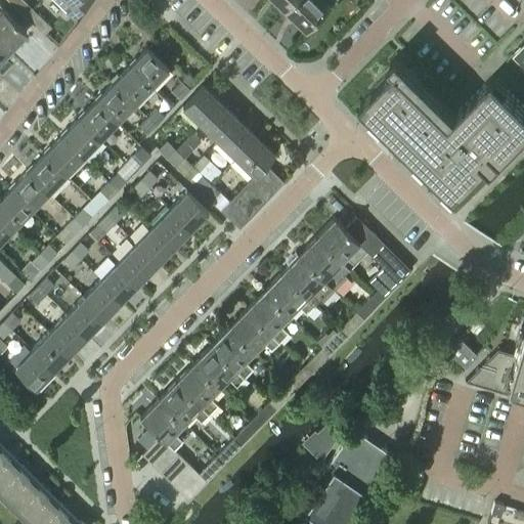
[(8,0),(25,15),(32,8),(23,0),(8,0)]
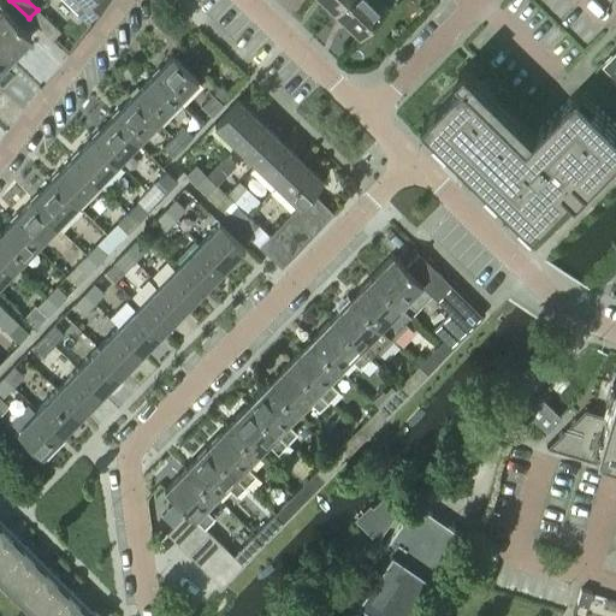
[(65,0),(86,21),(105,0),(65,0)]
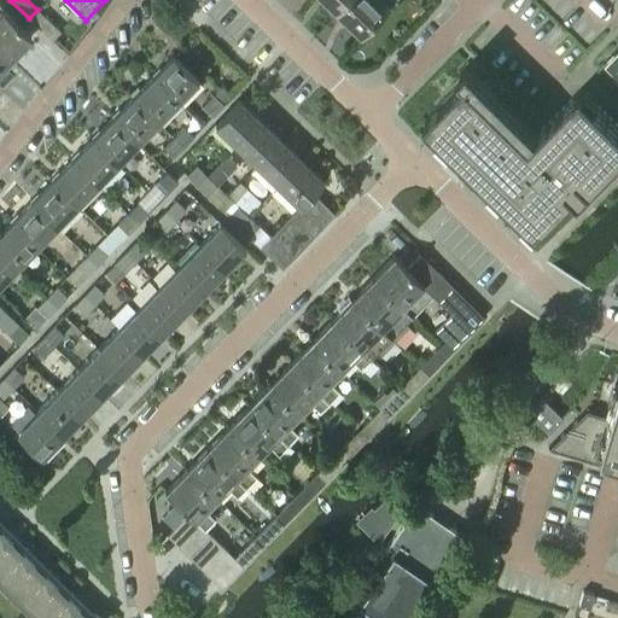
[(326,0),(339,12),(350,0),(326,0)]
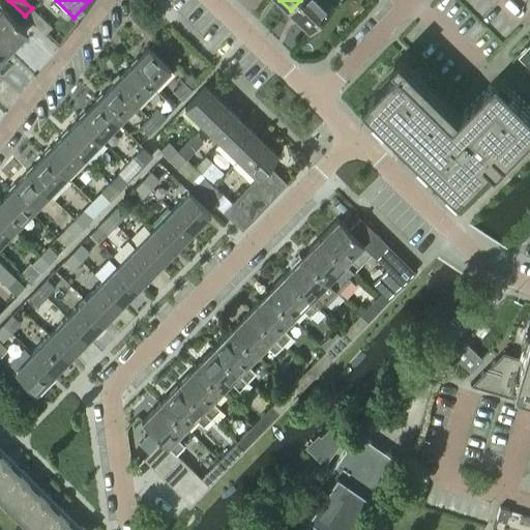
[(300,0),(291,10),(311,29),(334,4),(339,0),(300,0)]
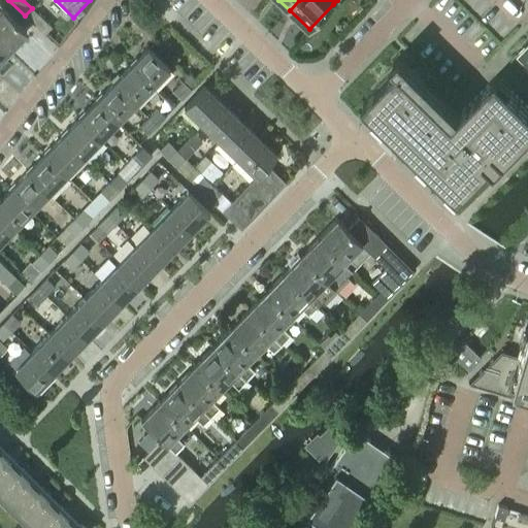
[(2,7),(0,8),(0,41),(7,48),(25,30),(2,7)]
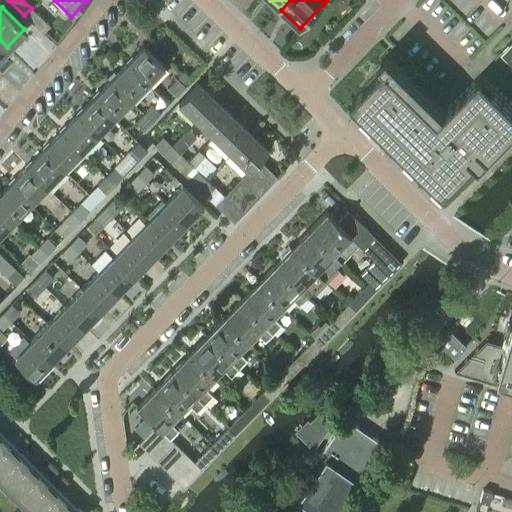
[(42,32),(49,25),(31,8),(24,15),(42,32)]
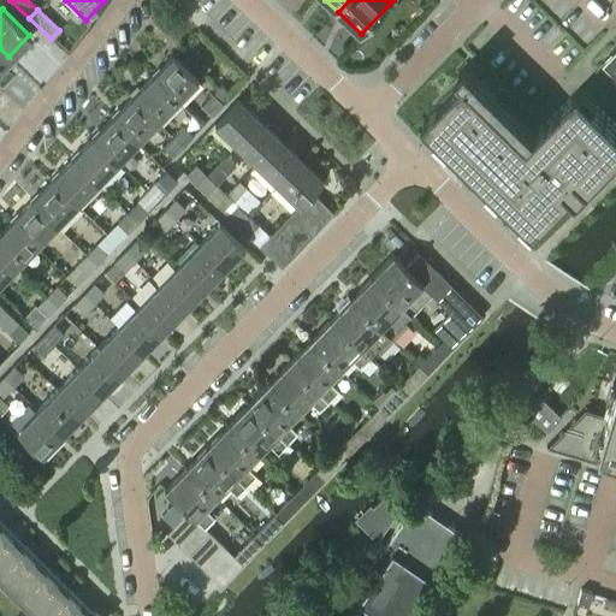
[(152,77),(176,99),(196,78),(173,55),(152,77)]
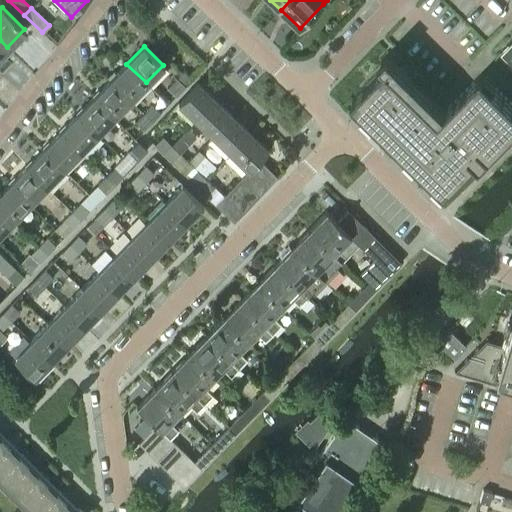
[(504,51),(497,58),(504,65),(511,58),(504,51)]
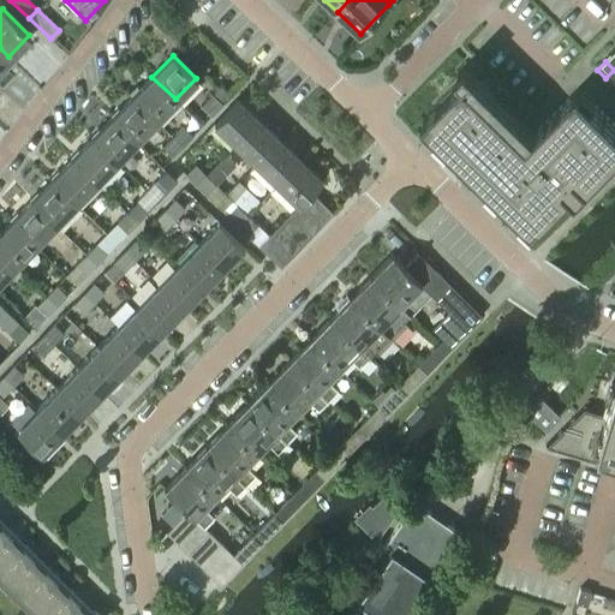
[(463,78),(423,119),(439,133),(442,130),(452,141),(449,144),(464,159),(467,155),(478,166),(475,169),(490,184),(493,180),(503,191),(500,195),(523,216),(526,214),(538,225),(563,199),(572,191),(577,196),(614,156),(614,124),(578,88),(536,131),(535,131),(549,145),(542,153),(470,82),(477,75),(466,64),(458,72),(463,78)]
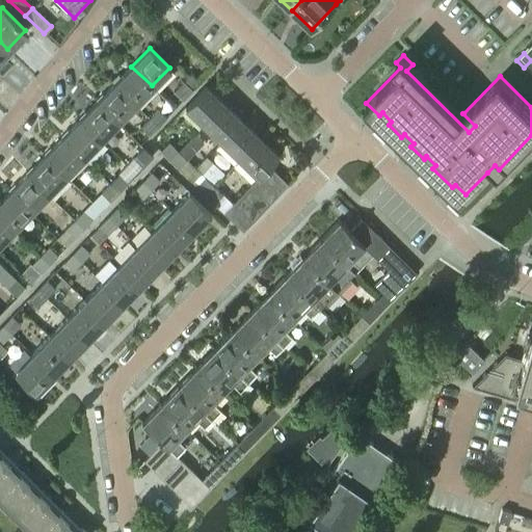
[(114,84),(134,104),(152,85),(131,67),(114,84)]
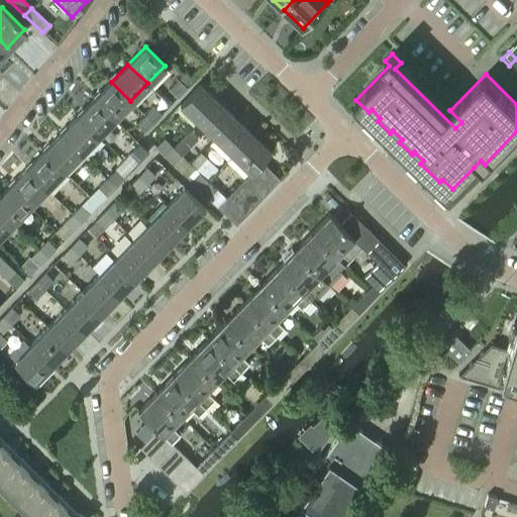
[(178,97),(187,87),(180,80),(170,90),(178,97)]
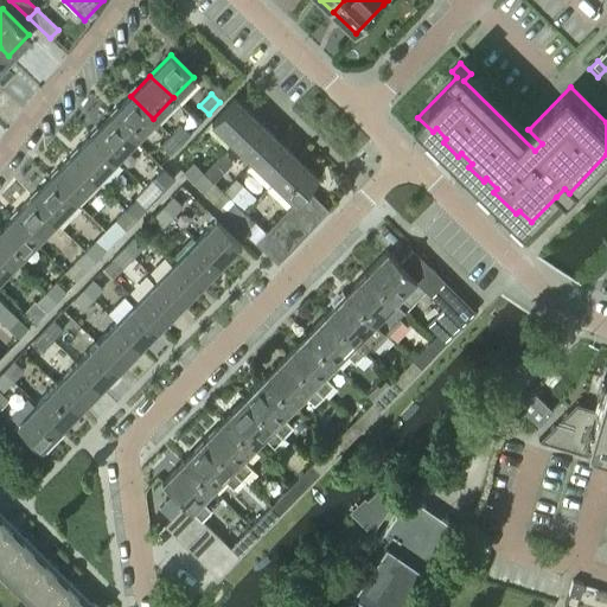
[(110,116),(133,139),(153,119),(131,96),(110,116)]
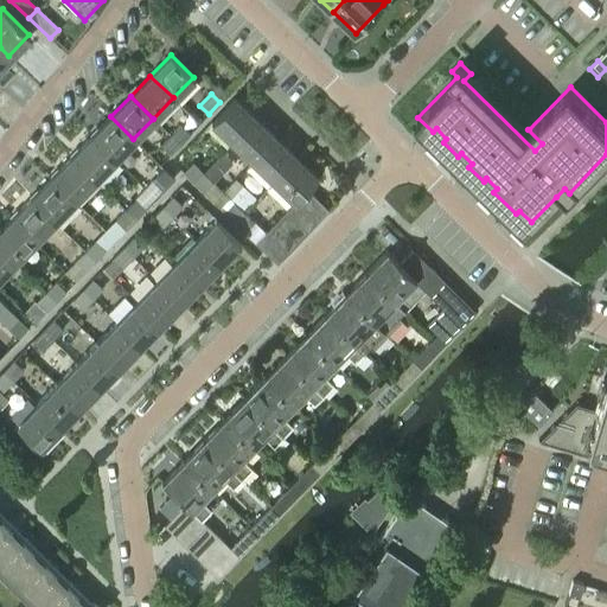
[(232,141),(255,117),(234,97),(211,121),(232,141)]
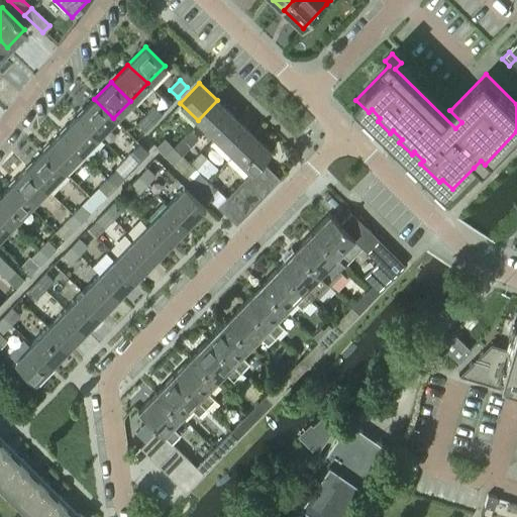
[(77,116),(97,135),(113,118),(94,99),(77,116)]
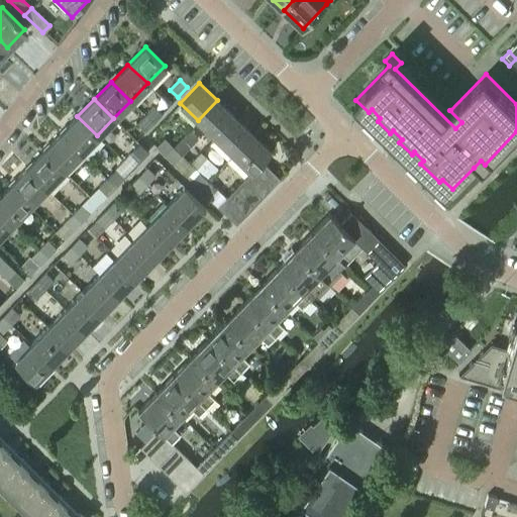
[(215,137),(234,117),(217,100),(198,120),(215,137)]
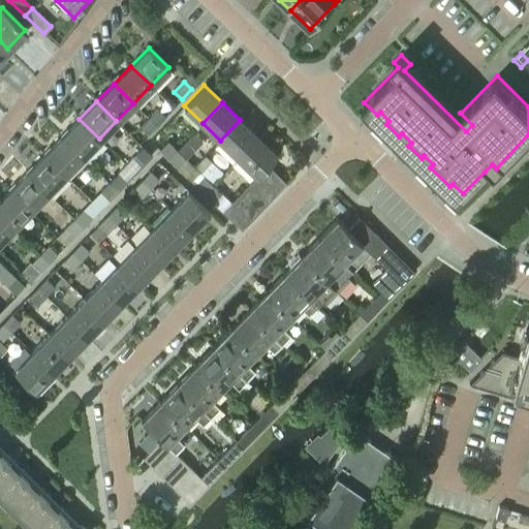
[(147,117),(156,126),(164,117),(156,109),(147,117)]
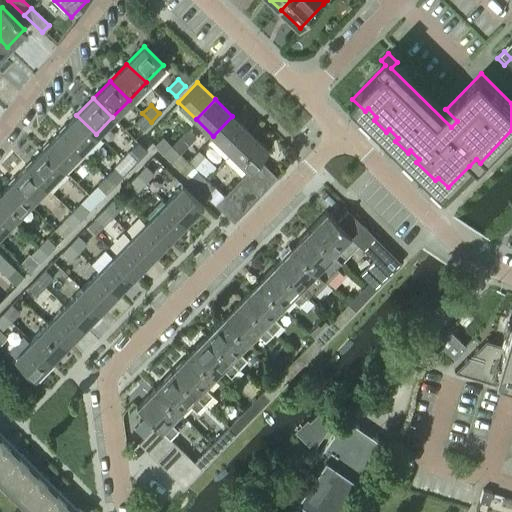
[(134,122),(142,130),(151,122),(142,113),(134,122)]
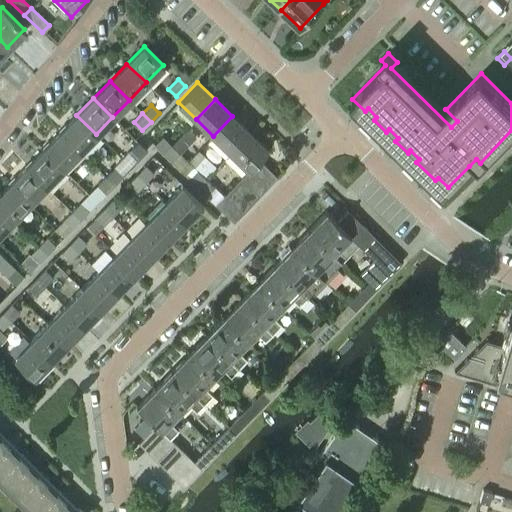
[(59,132),(79,151),(96,134),(76,115),(59,132)]
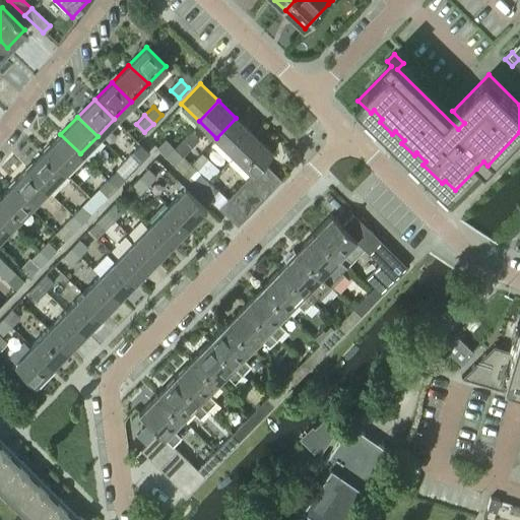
[(234,154),(253,135),(236,118),(216,138),(234,154)]
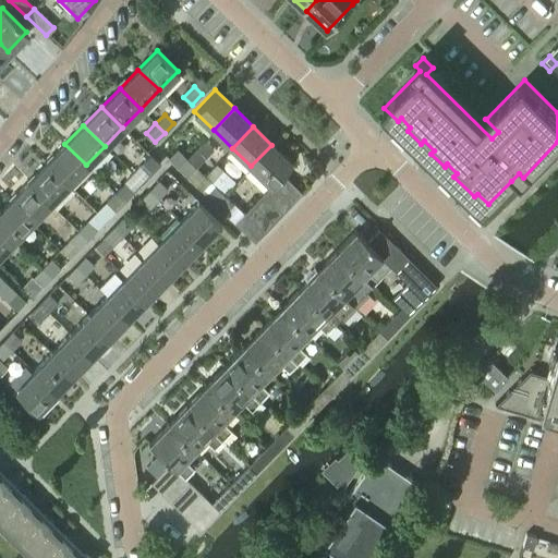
[(47,164),(68,183),(86,165),(64,144),(47,164)]
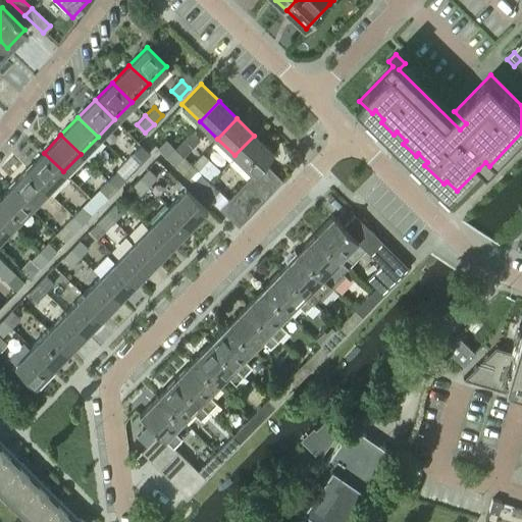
[(255,171),(264,162),(272,153),(254,136),(235,155),(253,173),(255,171)]
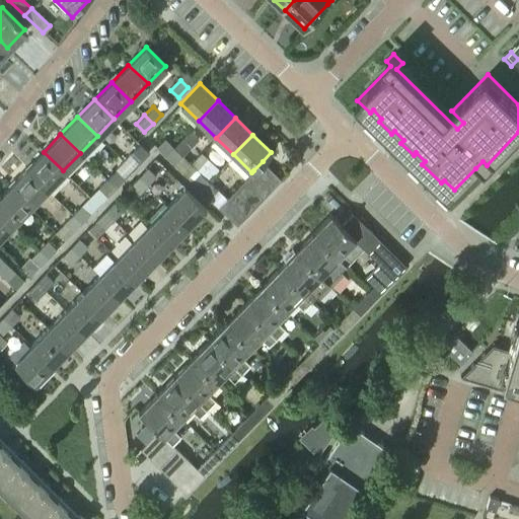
[(156,147),(165,155),(173,148),(164,139),(156,147)]
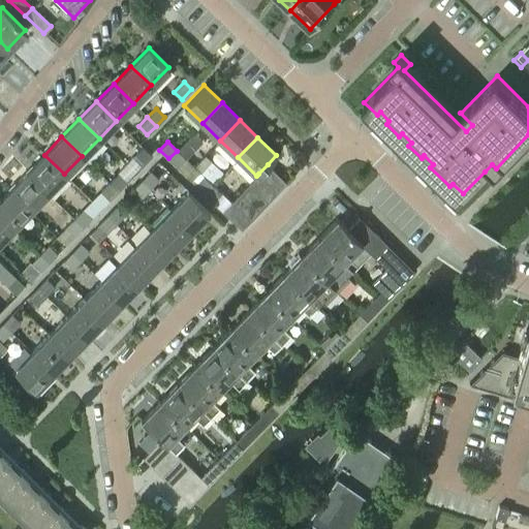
[(143,166),(152,156),(143,147),(133,157),(143,166)]
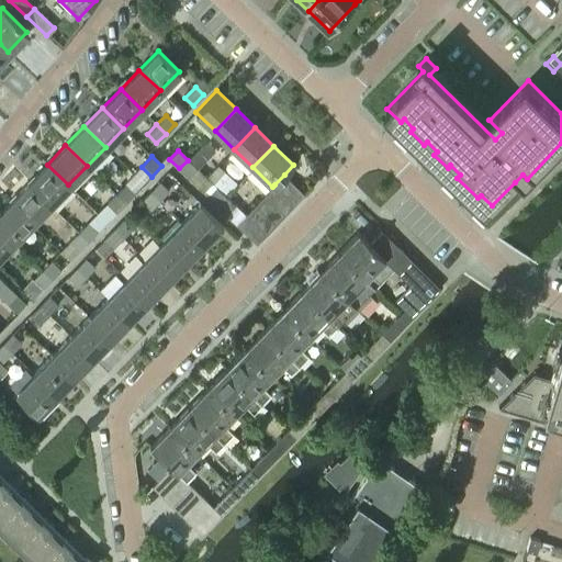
[(188,177),(197,168),(188,160),(179,168),(188,177)]
